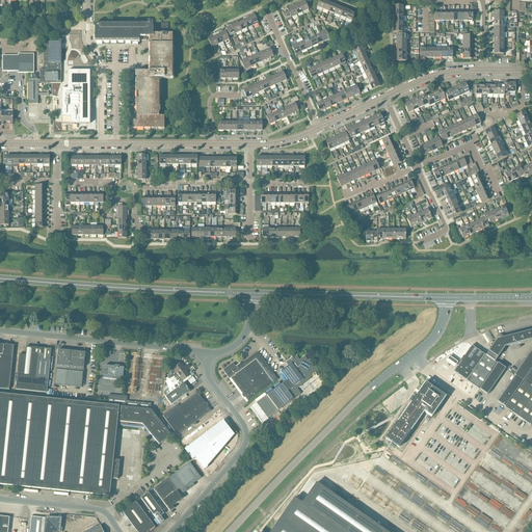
[(319,0),(317,7),(322,9),(326,1),(322,0),(319,0)]
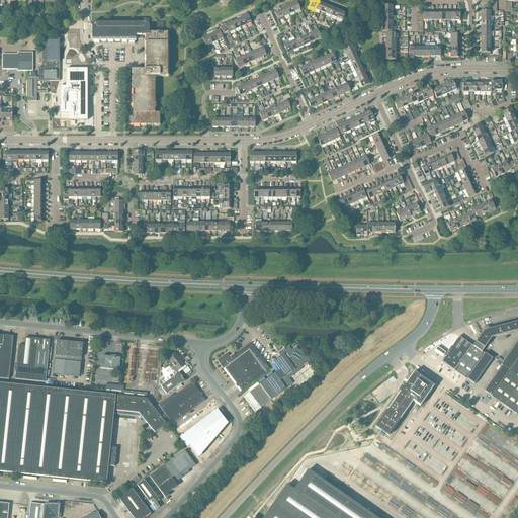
[(318,1),(314,9),(320,11),(323,3),(318,1)]
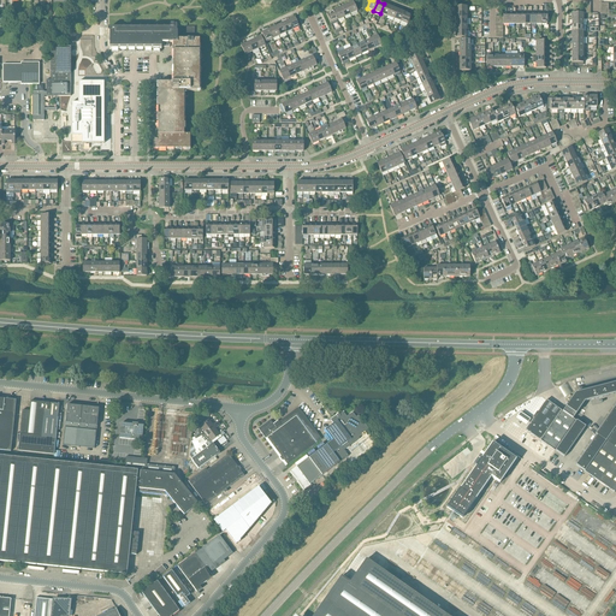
[(347,5),(350,15),(357,11),(353,3),(347,5)]
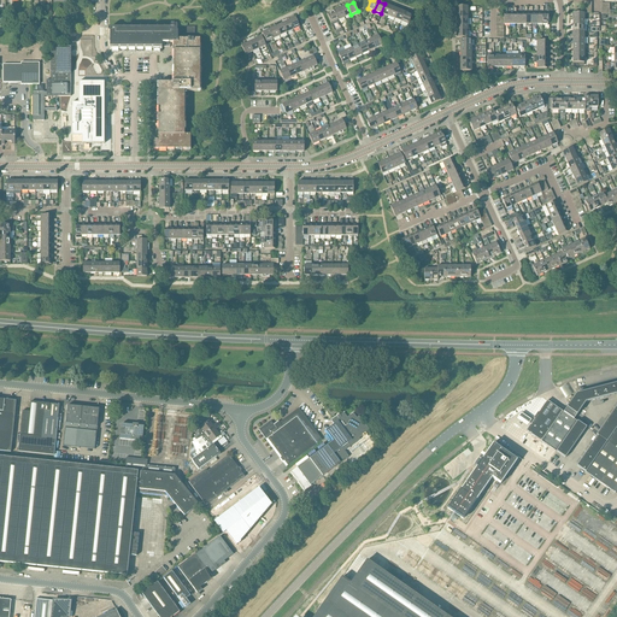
[(388,17),(392,7),(385,4),(381,13),(388,17)]
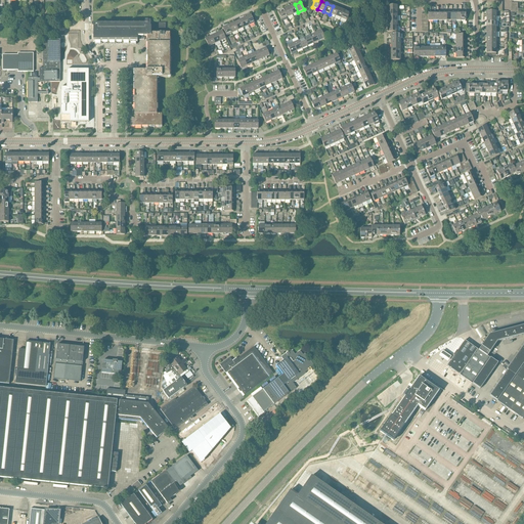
[(298,12),(295,4),(289,7),(293,15),(298,12)]
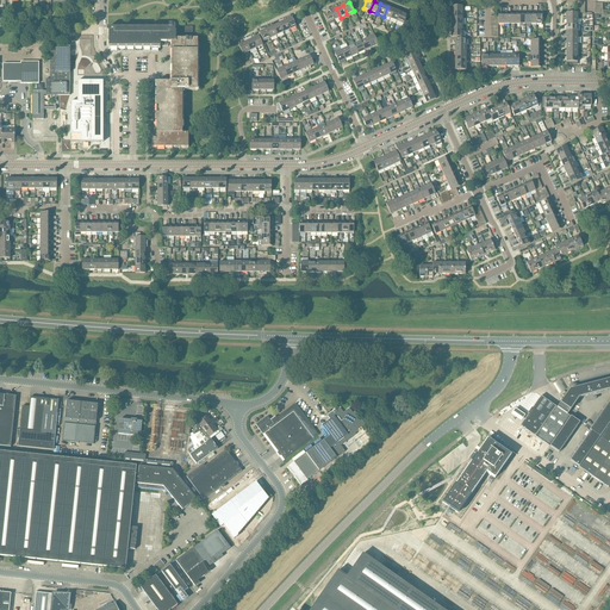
[(387,7),(384,17),(390,19),(393,10),(387,7)]
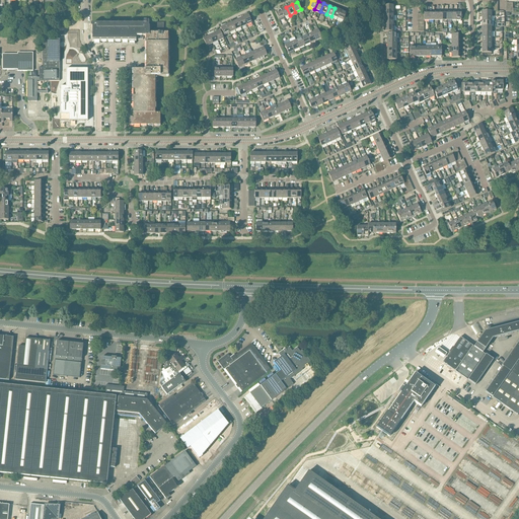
[(281,9),(284,17),(290,15),(286,7),(281,9)]
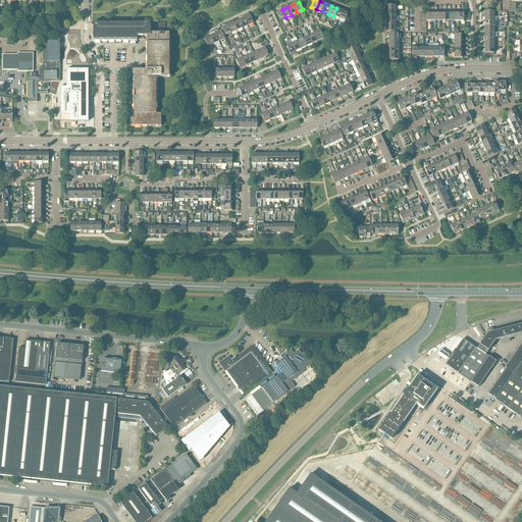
[(340,18),(343,10),(336,8),(333,16),(340,18)]
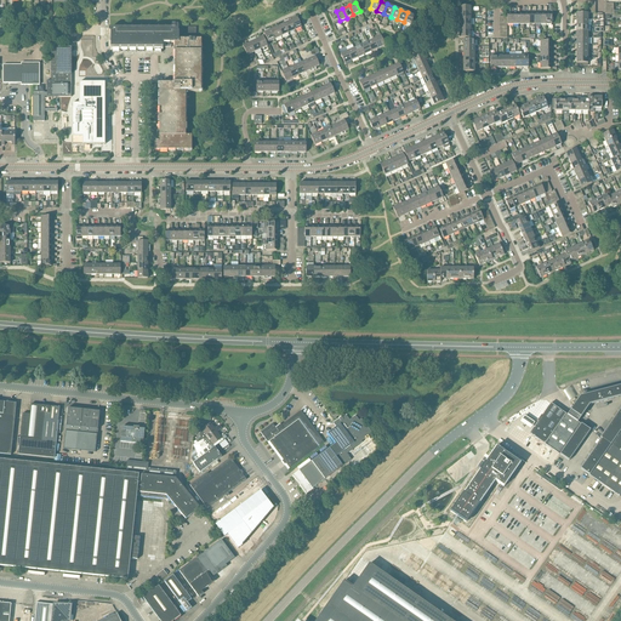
[(340,21),(336,11),(329,15),(334,24),(340,21)]
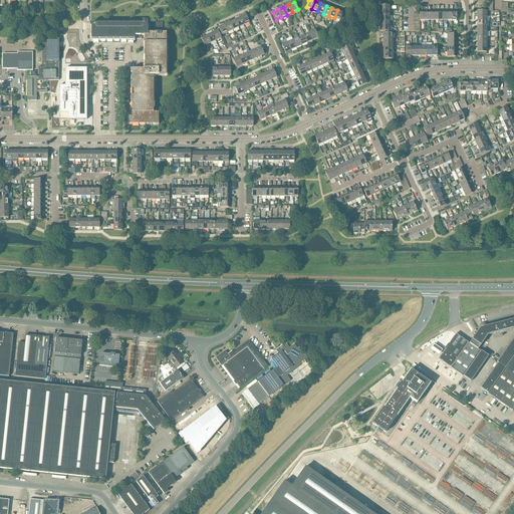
[(334,18),(339,21),(343,13),(337,10),(334,18)]
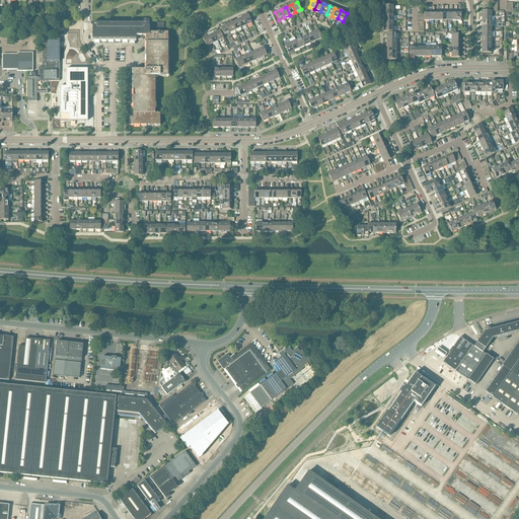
[(246,25),(252,23),(248,15),(242,17),(246,25)]
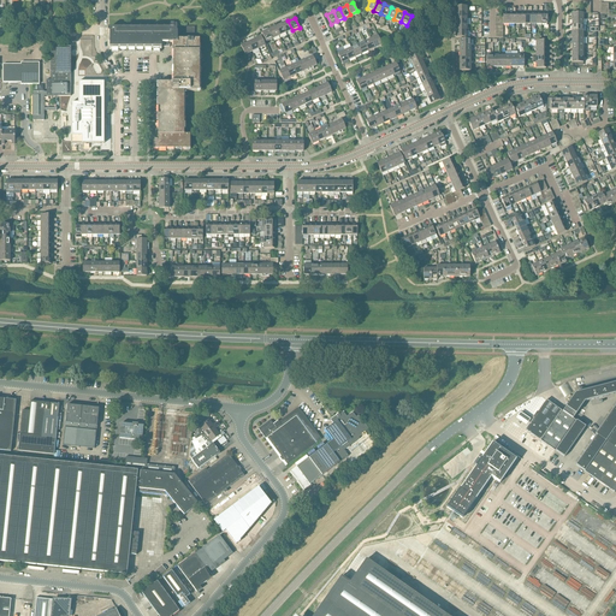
[(292,30),(288,21),(282,24),(285,34),(292,30)]
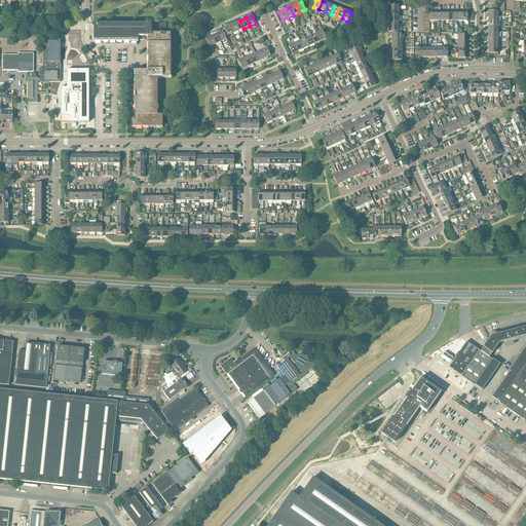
[(243,29),(240,21),(234,23),(238,31),(243,29)]
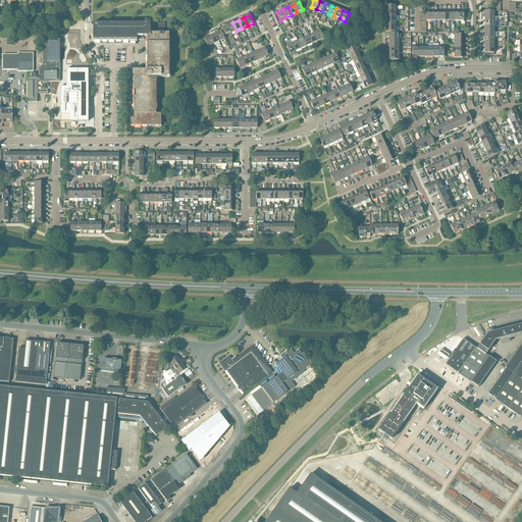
[(92,24),(92,27),(92,28),(92,29),(93,29),(93,31),(93,41),(93,42),(94,42),(95,42),(95,43),(95,45),(97,45),(98,45),(100,45),(100,44),(101,44),(101,45),(104,45),(105,45),(107,45),(107,44),(108,44),(108,45),(111,45),(114,45),(114,44),(115,44),(115,45),(118,45),(121,45),(121,44),(122,44),(122,45),(125,45),(126,45),(128,45),(128,44),(129,44),(129,45),(132,45),(133,45),(136,45),(136,43),(136,42),(137,42),(137,41),(137,40),(144,40),(144,35),(144,34),(146,34),(147,34),(147,35),(147,37),(147,40),(147,44),(147,64),(145,65),(147,69),(147,70),(138,70),(136,70),(136,72),(134,72),(134,77),(136,77),(136,81),(134,80),(134,85),(136,85),(136,87),(134,87),(134,91),(136,91),(136,94),(134,94),(134,98),(136,98),(136,100),(134,100),(134,104),(136,104),(136,107),(134,107),(134,114),(134,118),(129,118),(129,126),(135,126),(138,126),(138,124),(141,124),(141,126),(145,126),(145,124),(147,124),(147,126),(151,126),(151,124),(154,124),(154,126),(158,126),(158,124),(161,124),(161,114),(158,114),(156,114),(156,112),(156,111),(156,107),(154,107),(154,104),(156,104),(156,100),(154,100),(154,98),(156,98),(156,94),(154,93),(154,91),(156,91),(156,87),(154,87),(154,84),(156,84),(156,80),(154,80),(154,77),(158,77),(159,77),(167,77),(167,74),(169,74),(169,70),(167,70),(167,68),(169,68),(169,64),(167,64),(167,61),(169,61),(169,57),(167,57),(167,54),(169,54),(169,50),(167,50),(167,48),(169,48),(169,44),(167,44),(167,41),(169,41),(169,37),(169,34),(164,34),(164,30),(164,27),(164,22),(150,22),(150,21),(149,21),(148,21),(147,21),(145,21),(145,23),(96,24),(96,23),(93,23),(93,24),(92,24)]
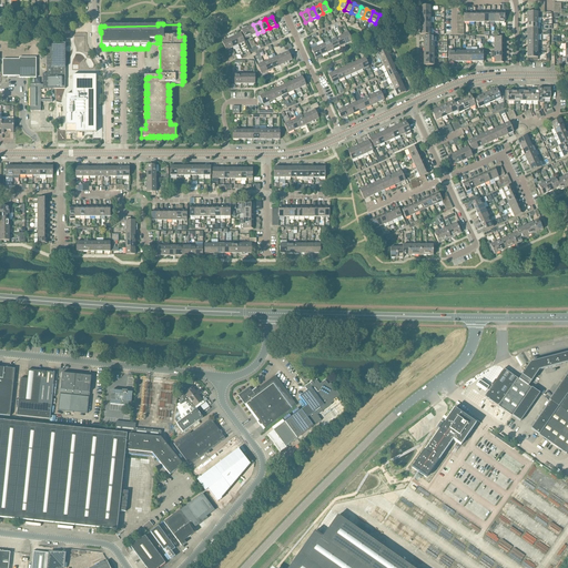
[(247,28),(251,37),(257,33),(253,24),(247,28)]
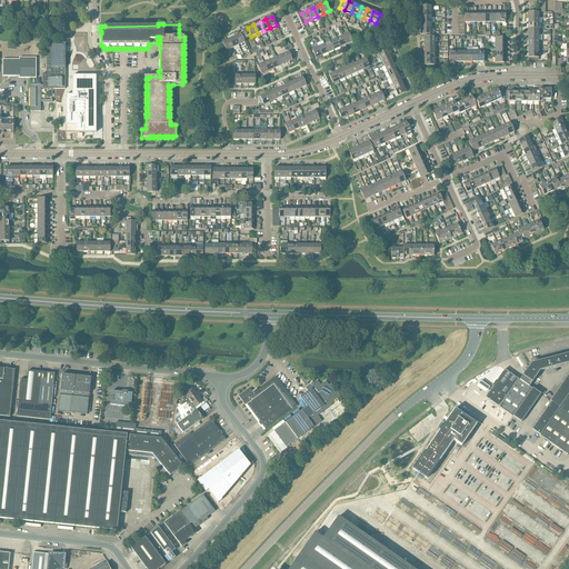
[(241,30),(246,39),(251,37),(248,28),(241,30)]
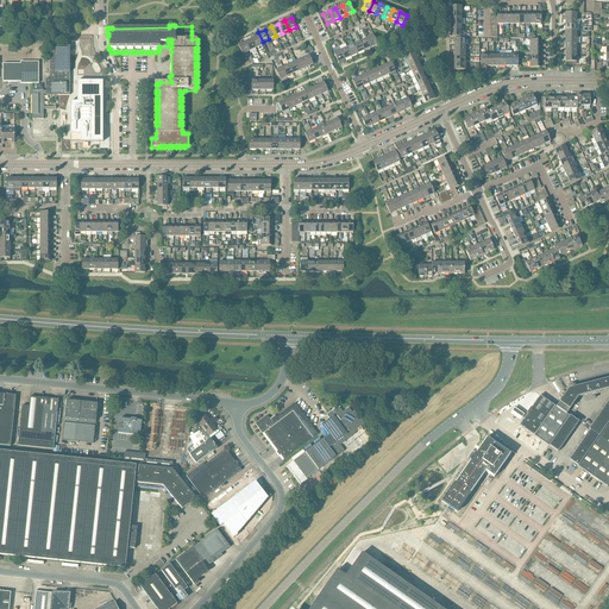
[(262,45),(258,36),(251,39),(256,49),(262,45)]
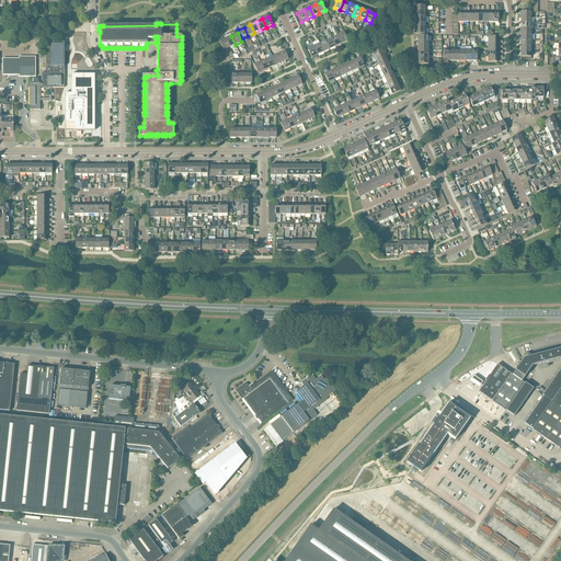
[(347,41),(344,33),(338,35),(342,44),(347,41)]
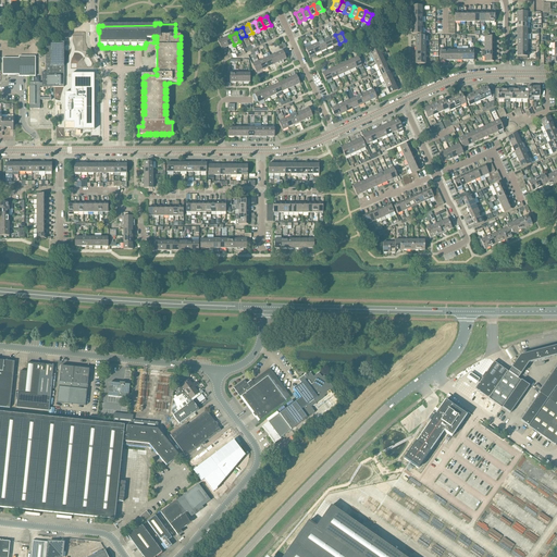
[(339,44),(335,35),(330,38),(333,47),(339,44)]
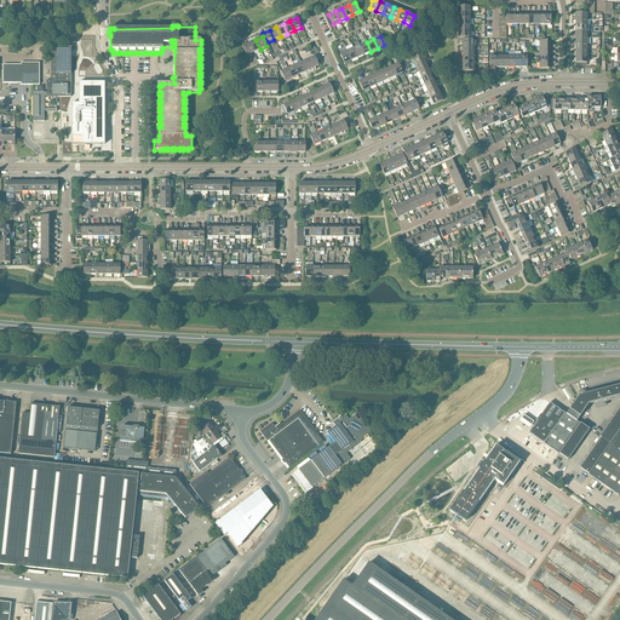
[(260,50),(256,40),(250,42),(253,52),(260,50)]
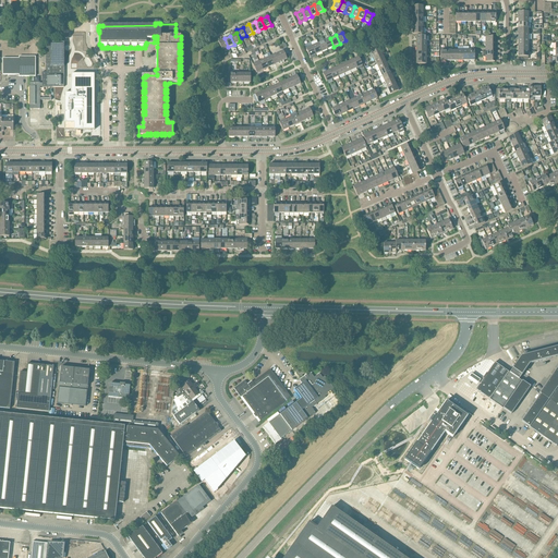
[(218,41),(222,50),(228,47),(225,38),(218,41)]
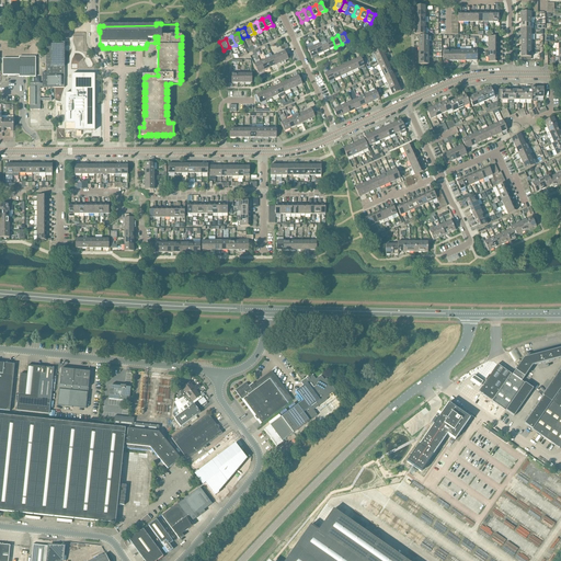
[(335,47),(332,38),(325,41),(330,49),(335,47)]
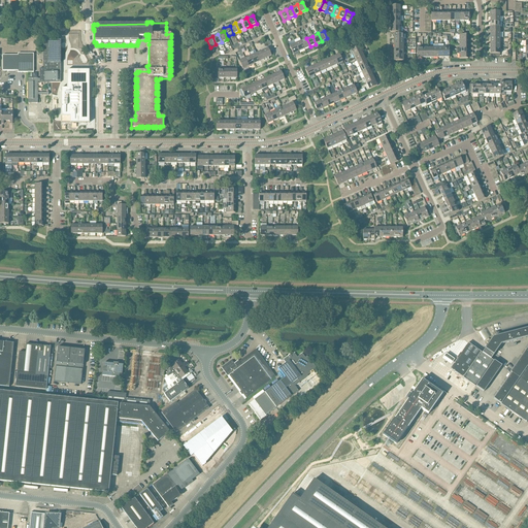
[(310,46),(306,38),(301,41),(304,50),(310,46)]
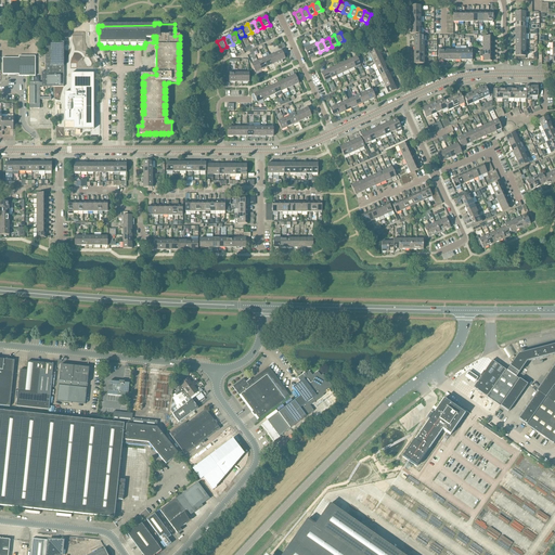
[(29,87),(29,88),(29,89),(29,102),(29,103),(29,104),(29,108),(40,108),(40,100),(51,100),(51,98),(40,98),(40,87),(53,87),(54,87),(63,87),(64,87),(64,78),(63,78),(63,66),(64,66),(64,65),(64,42),(50,42),(50,47),(46,47),(46,54),(46,57),(46,72),(42,72),(42,75),(42,82),(40,82),(29,82),(29,87)]
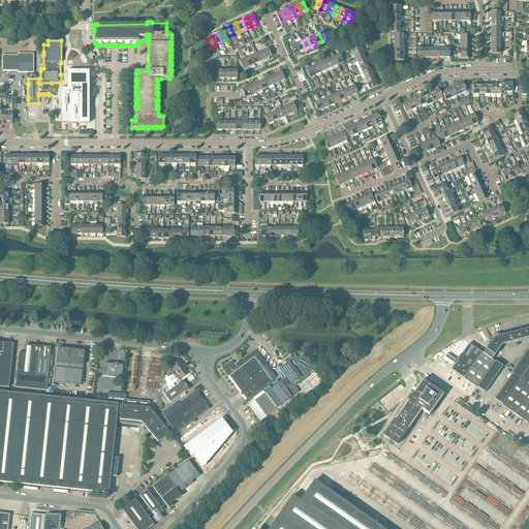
[(305,50),(302,41),(296,43),(300,52),(305,50)]
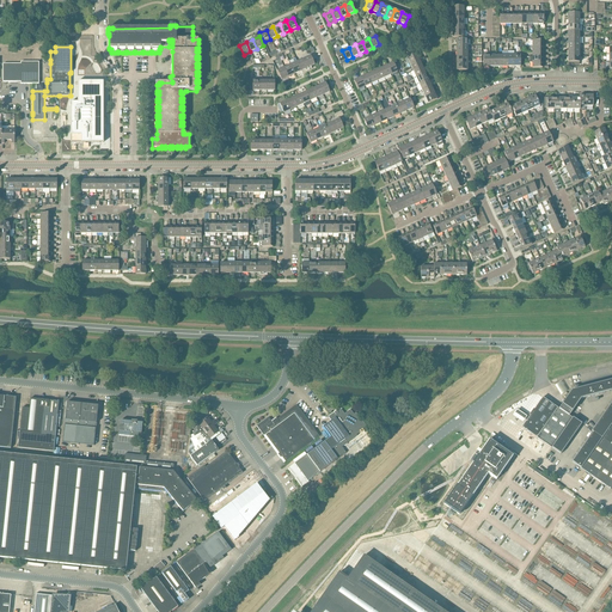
[(347,60),(342,50),(335,54),(340,63),(347,60)]
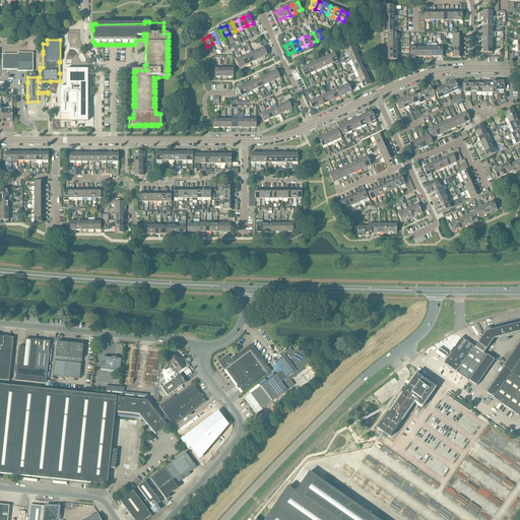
[(344,46),(345,49),(350,60),(359,57),(353,46),(349,47),(348,44),(344,46)]
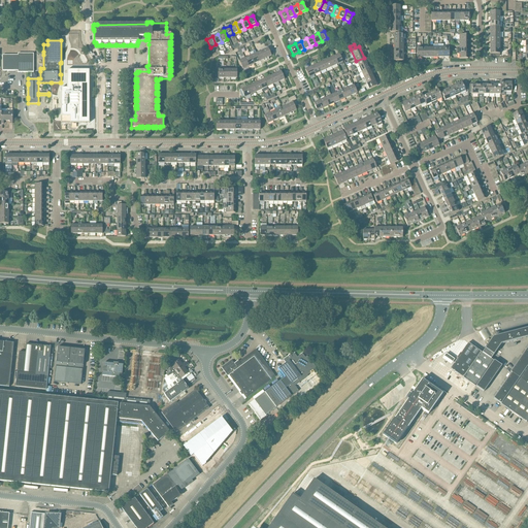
[(271,56),(269,52),(272,51),(270,46),(268,48),(256,54),(260,61),(271,56)]
